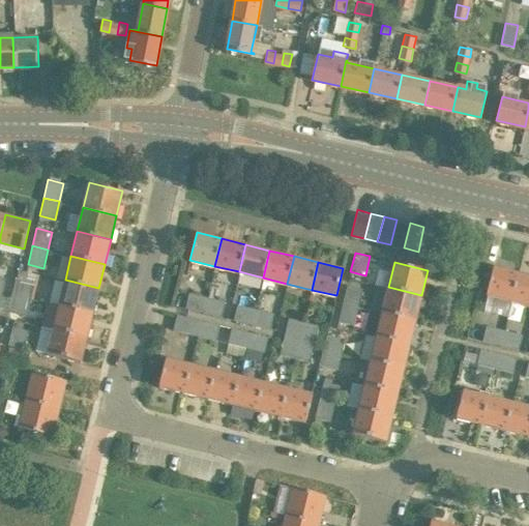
[(511,299),(519,272),(494,266),(487,293),(511,299)]
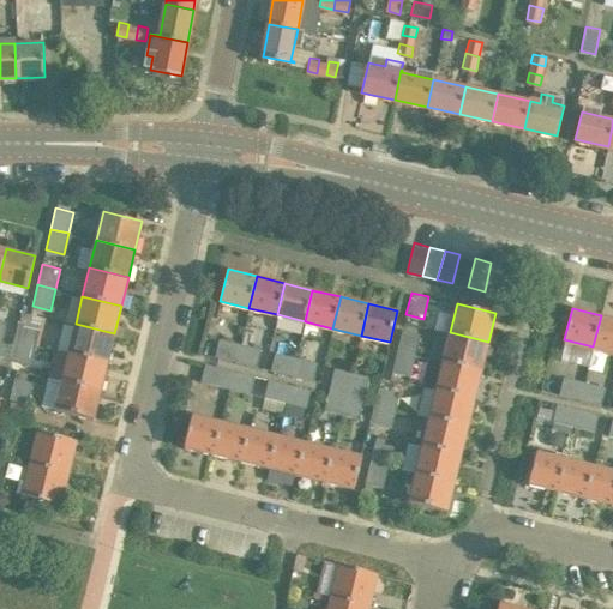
[(612,318),(601,315),(593,347),(612,351),(612,318)]
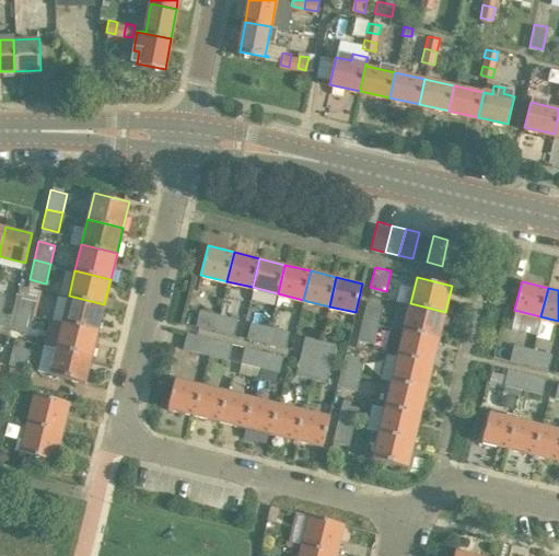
[(16,293),(13,309),(33,314),(37,298),(16,293)]
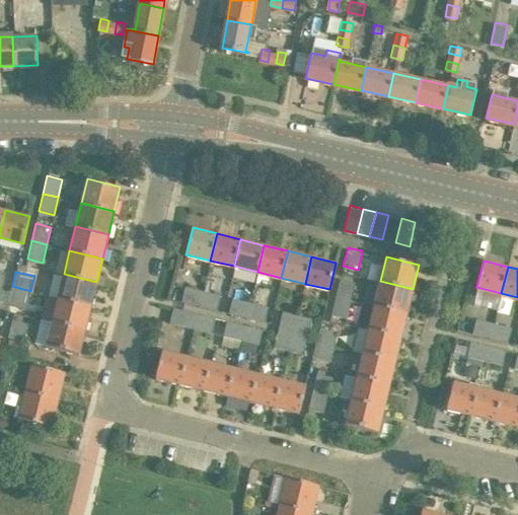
[(96,282),(64,274),(58,297),(91,305),(96,282)]
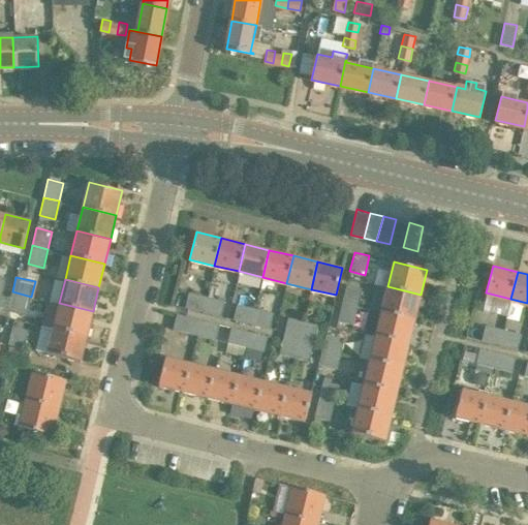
[(346,283),(342,301),(358,305),(363,286),(346,283)]
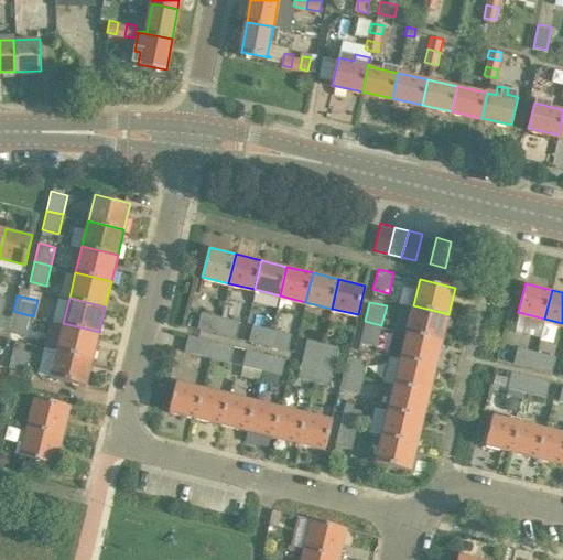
[(448,314),(413,305),(407,331),(443,340),(448,314)]
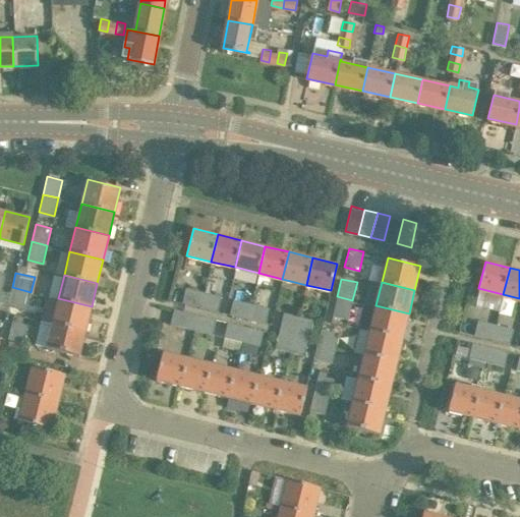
[(200,305),(204,290),(186,286),(182,301),(200,305)]
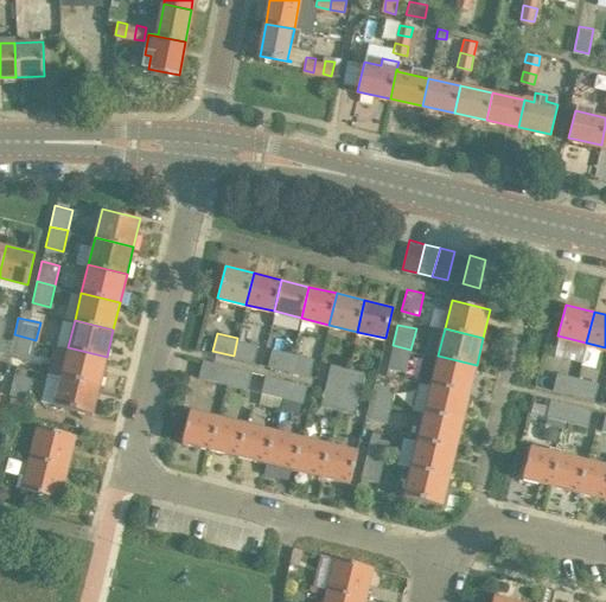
[(36,340),(14,334),(10,352),(31,357),(36,340)]
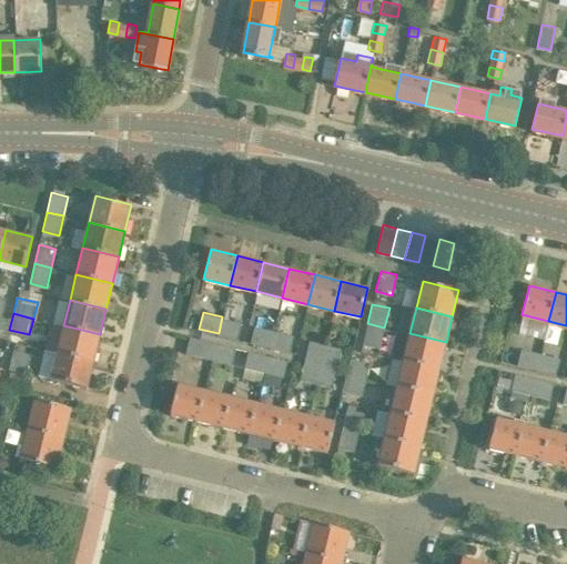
[(222,316),(219,333),(239,339),(242,322),(222,316)]
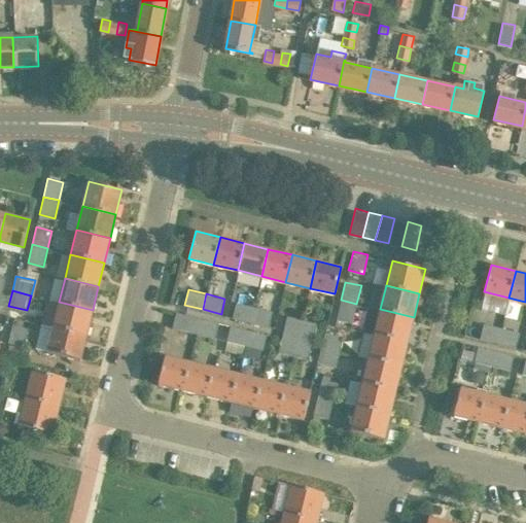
[(356,304),(341,300),(337,318),(352,322),(356,304)]
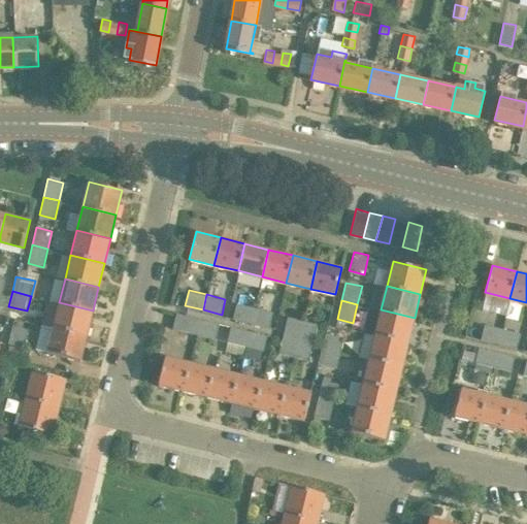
[(59,302),(53,327),(87,335),(93,310),(59,302)]
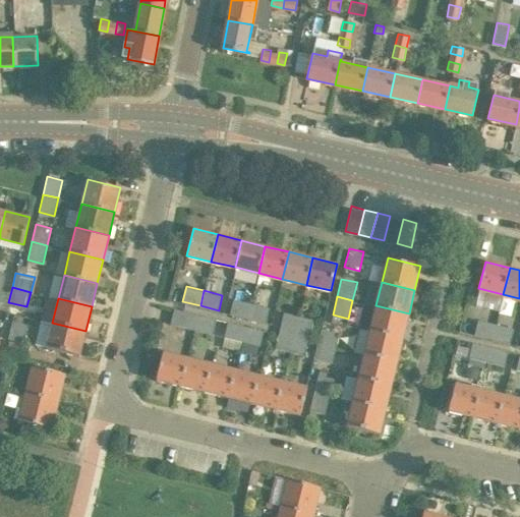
[(247,318),(251,302),(233,298),(230,313),(247,318)]
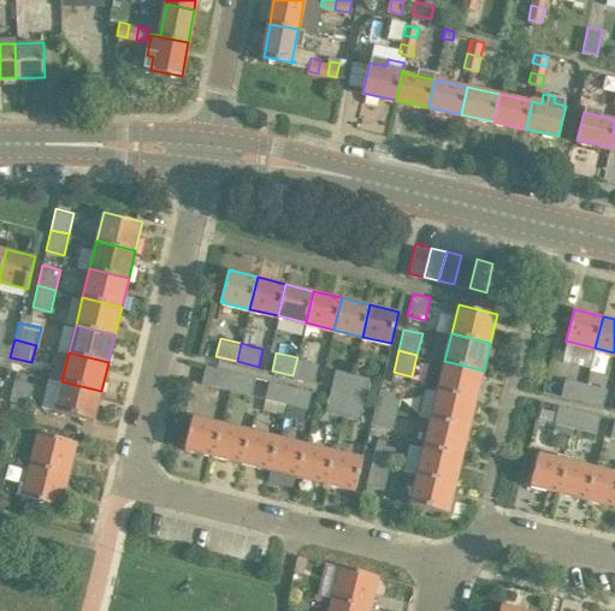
[(319,362),(297,357),(293,375),(314,380),(319,362)]
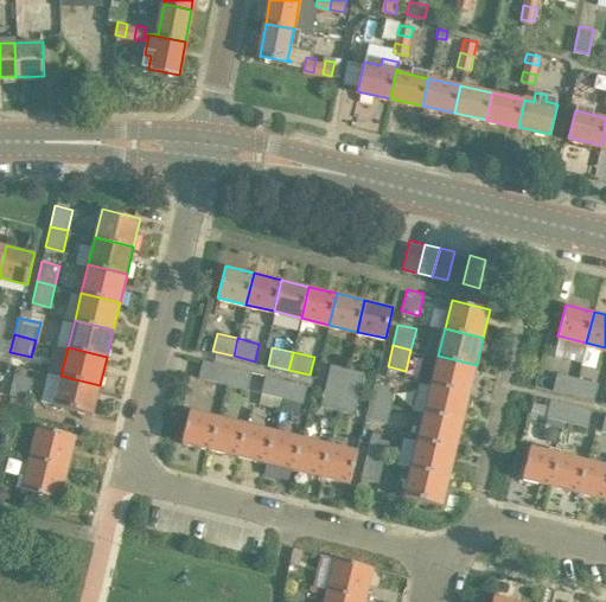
[(438,356),(431,384),(470,394),(477,365),(438,356)]
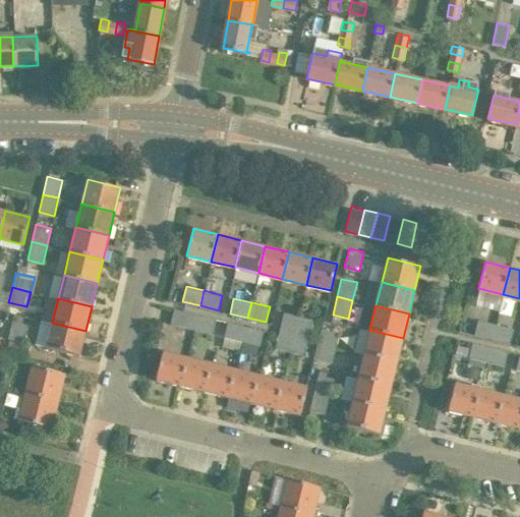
[(194,329),(198,313),(174,307),(170,323),(194,329)]
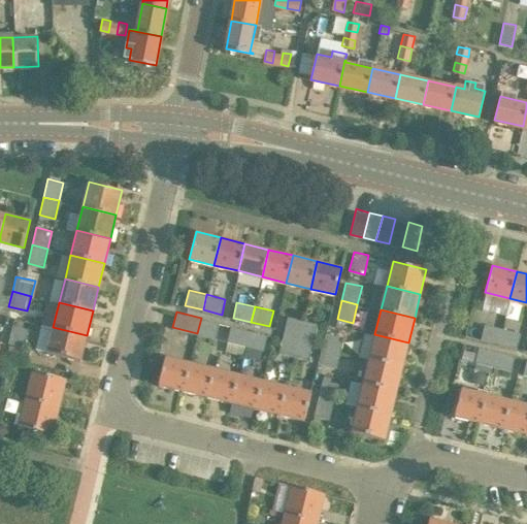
[(288,316),(284,333),(298,337),(302,319),(288,316)]
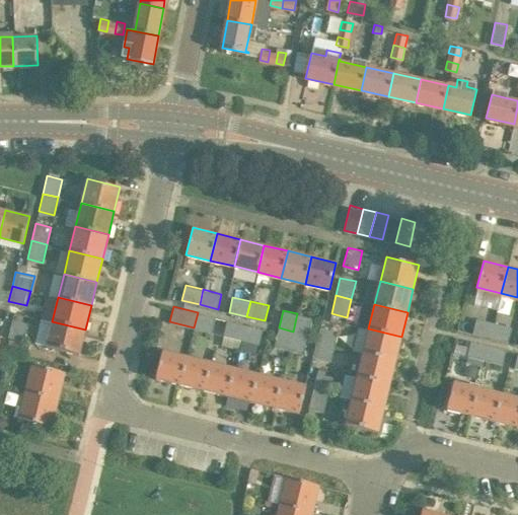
[(198,312),(194,327),(212,332),(216,316),(198,312)]
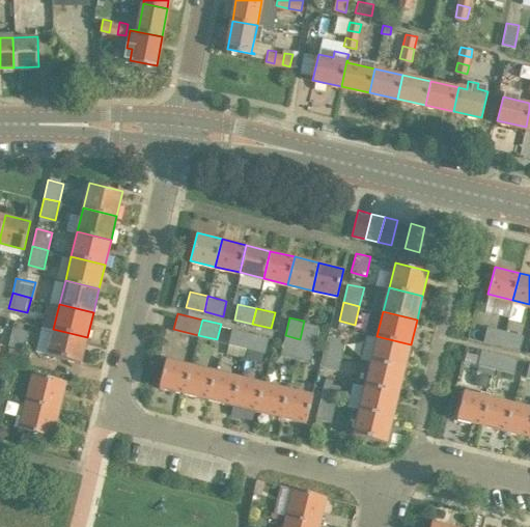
[(304,321),(300,339),(315,342),(319,325),(304,321)]
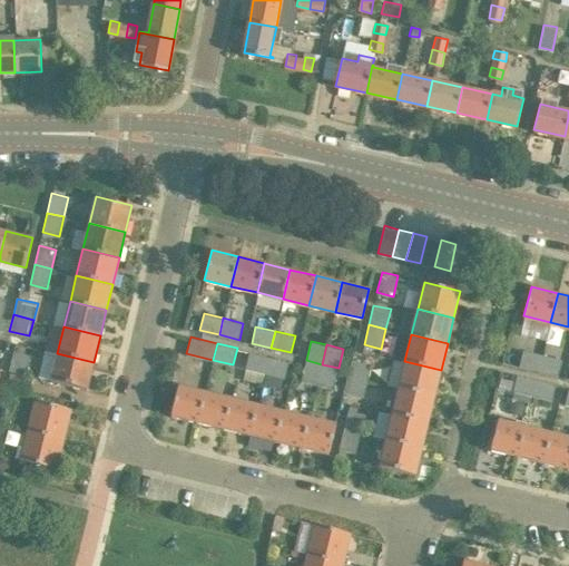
[(539,370),(543,353),(523,348),(519,364),(539,370)]
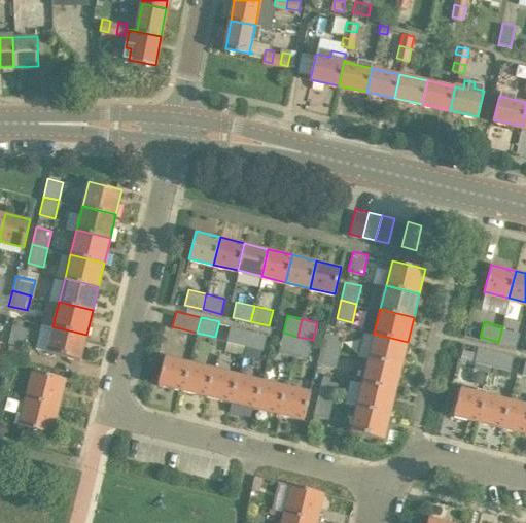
[(12,322),(8,341),(24,345),(28,326),(12,322)]
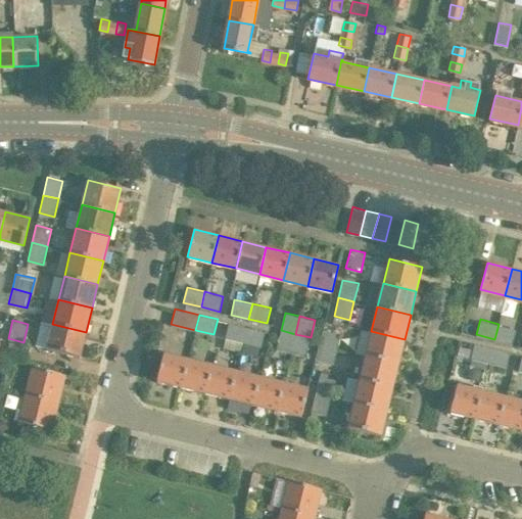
[(243,341),(247,326),(229,322),(226,337),(243,341)]
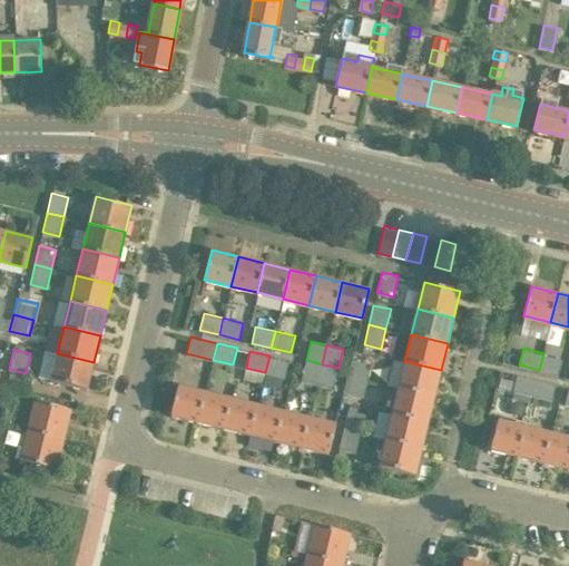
[(94,362),(57,353),(50,380),(87,388),(94,362)]
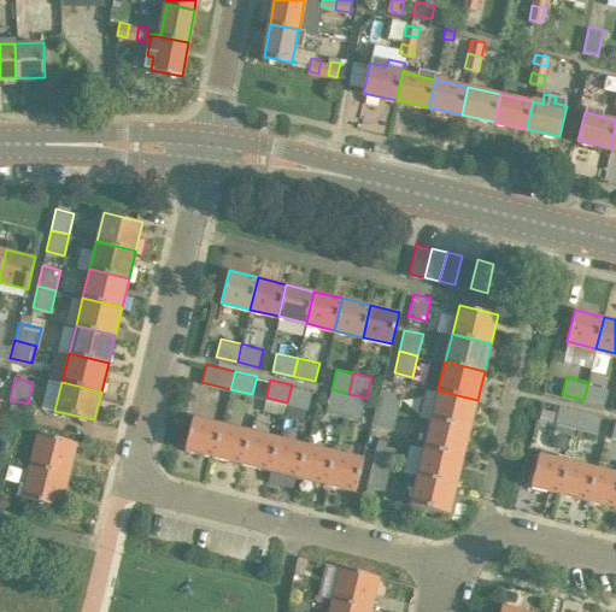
[(609,387),(588,382),(584,400),(605,405),(609,387)]
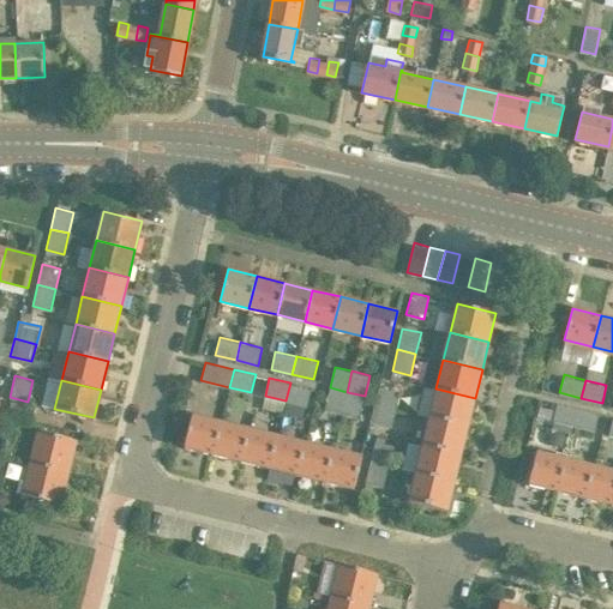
[(290,383),(286,401),(307,406),(311,389),(290,383)]
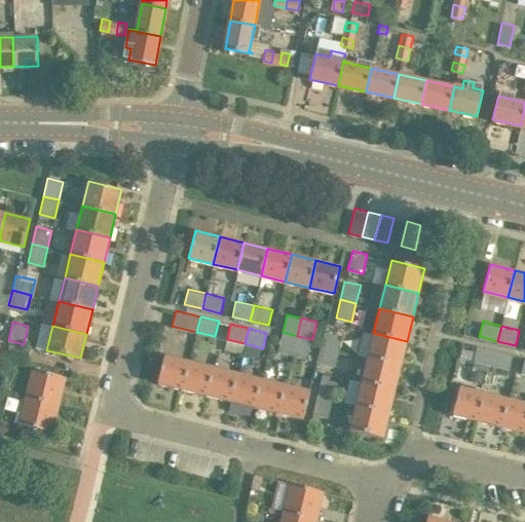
[(321,345),(339,349),(343,335),(325,330),(321,345)]
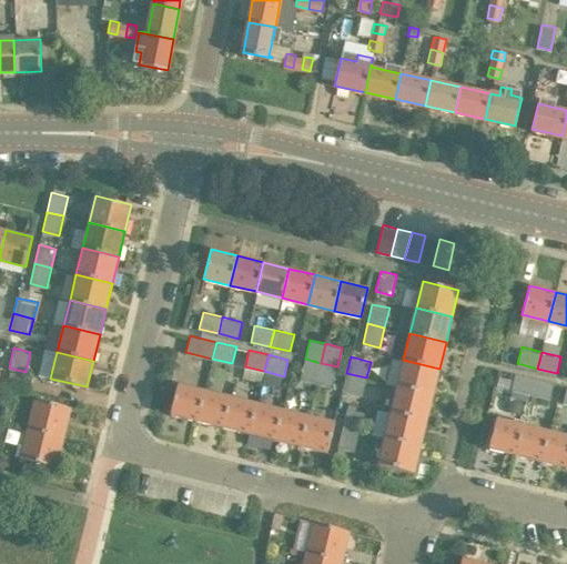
[(439,369),(403,360),(391,356),(384,383),(397,385),(433,394),(439,369)]
